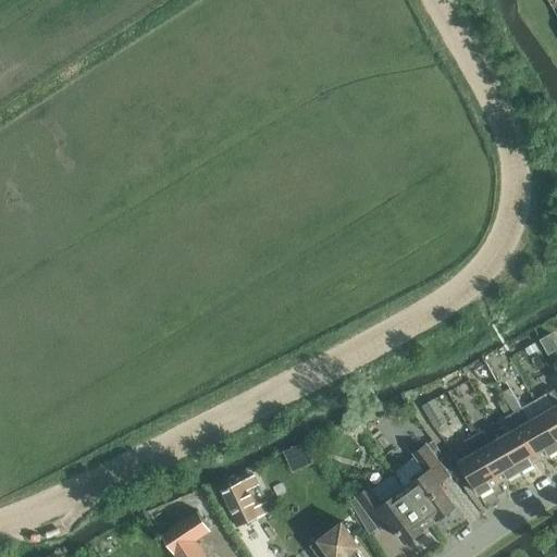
[(540,339),(548,355),(556,349),(556,344),(551,333),(540,339)]
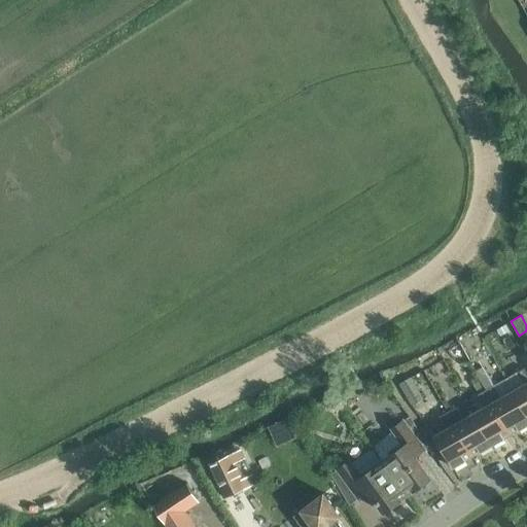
[(475,371),(483,385),(491,381),(483,366),(475,371)]
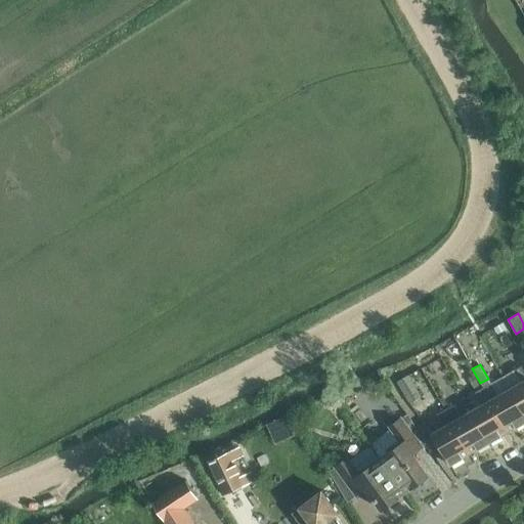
[(520,383),(510,389),(523,413),(523,370),(521,365),(513,369),(520,383)]
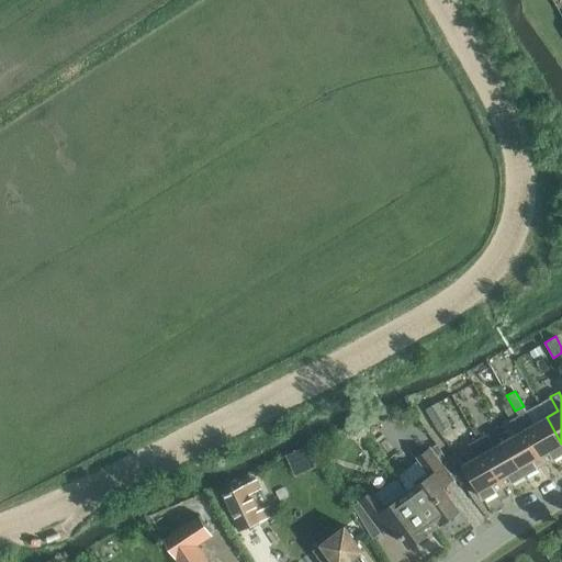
[(426,409),(439,433),(451,425),(438,403),(426,409)]
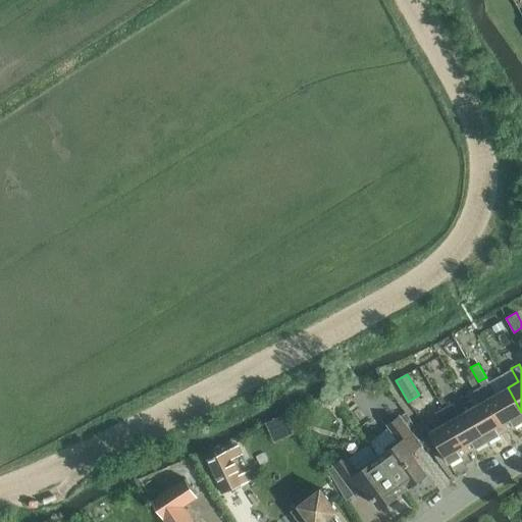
[(489,381),(481,385),(506,429),(514,425),(514,426),(521,421),(521,412),(508,387),(497,394),(489,381)]
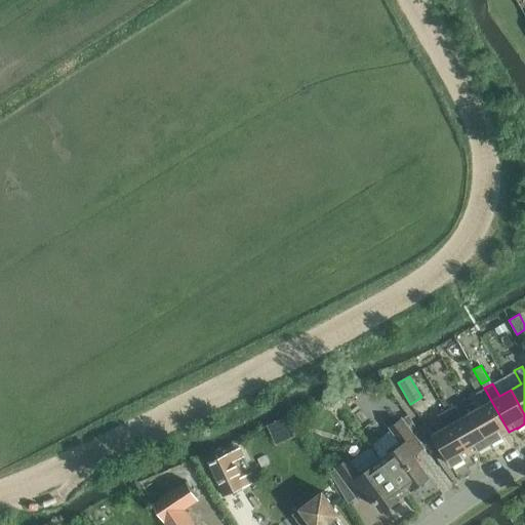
[(483,405),(472,411),(490,444),(502,437),(501,436),(509,432),(484,388),(476,393),(483,405)]
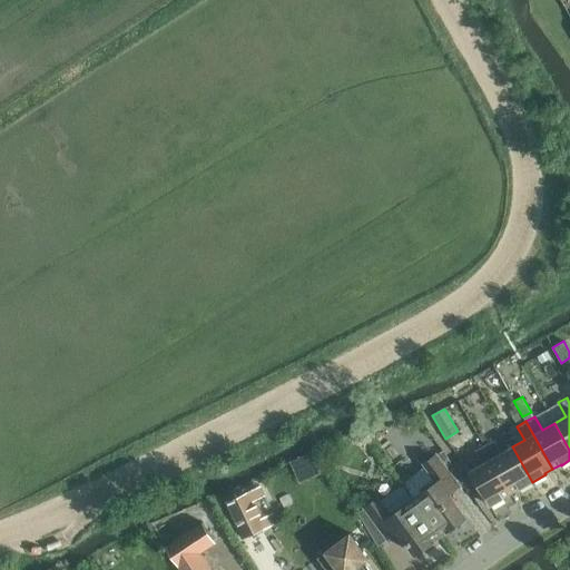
[(480,438),(483,445),(492,440),(489,433),(480,438)]
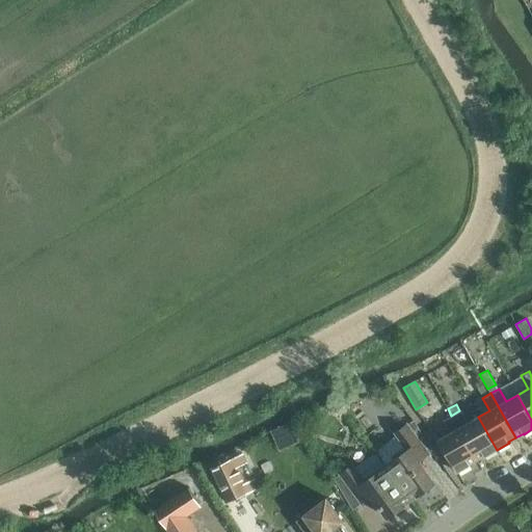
[(459,410),(451,416),(477,460),(484,455),(484,456),(497,450),(478,417),(467,423),(459,410)]
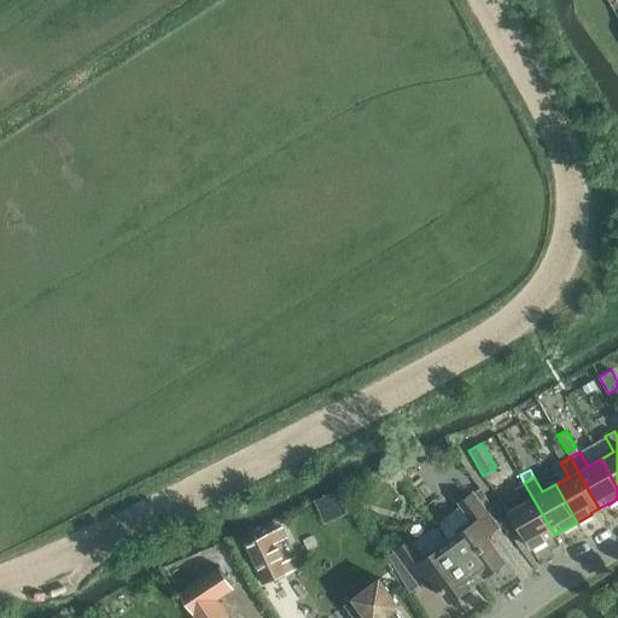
[(554,535),(524,483),(514,488),(523,502),(509,511),(531,548),(546,540),(554,535)]
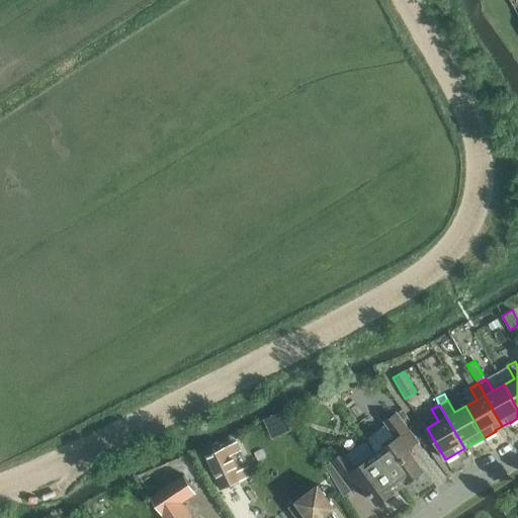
[(398,438),(376,454),(400,487),(423,469),(408,448),(417,441),(397,414),(385,422),(398,438)]
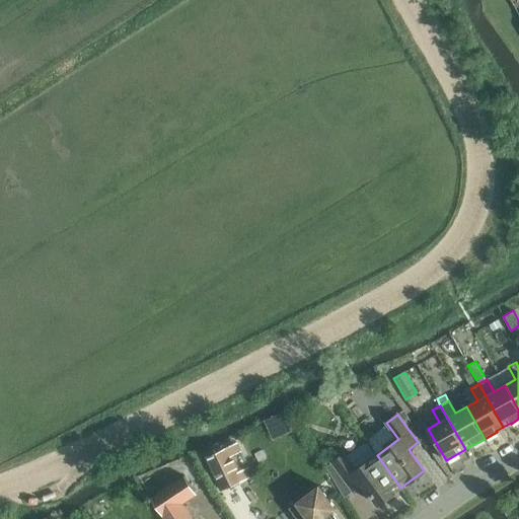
[(221,490),(242,479),(243,479),(227,446),(206,457),(221,490)]
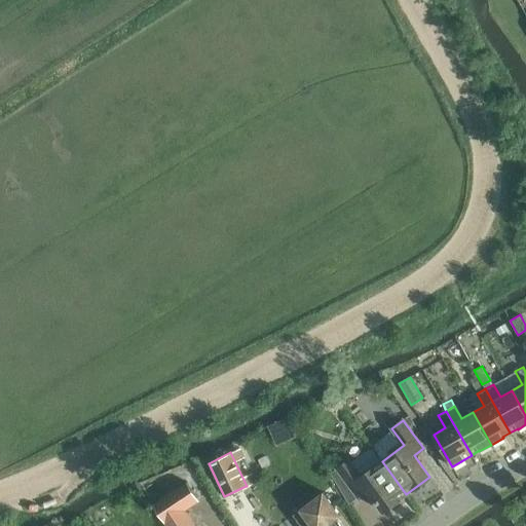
[(348,503),(358,497),(368,490),(383,511),(406,494),(382,461),(360,478),(347,461),(331,474),(348,503)]
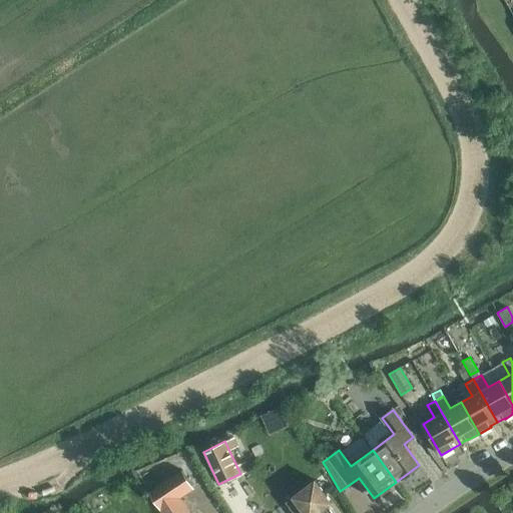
[(148,492),(159,509),(161,512),(189,512),(179,496),(193,487),(182,470),(148,492)]
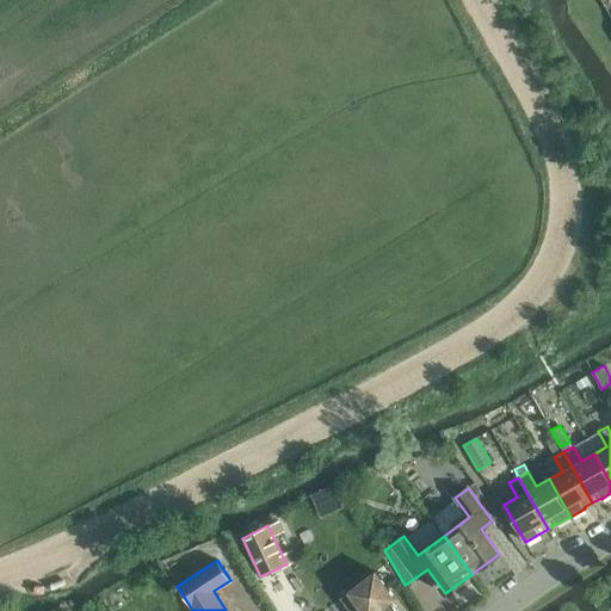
[(363,610),(395,610),(390,604),(389,605),(388,604),(395,598),(375,572),(349,592),(363,610)]
